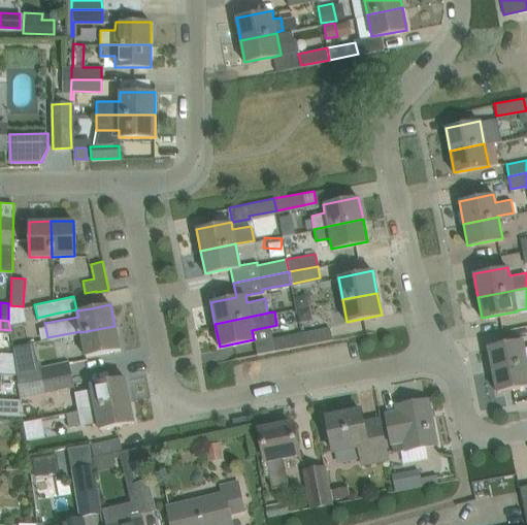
[(80,332),(86,355),(120,349),(114,326),(80,332)]
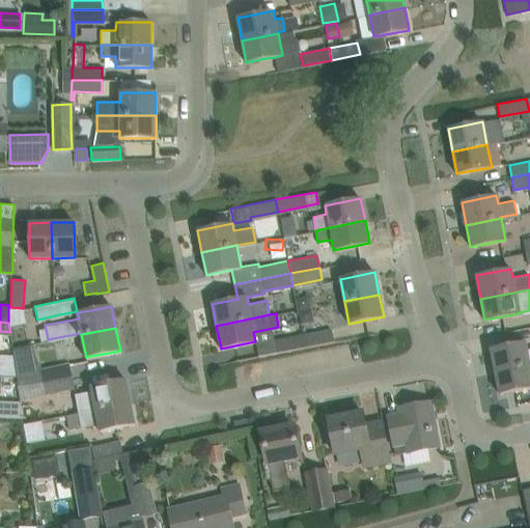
[(331,329),(302,334),(305,346),(333,340),(331,329)]
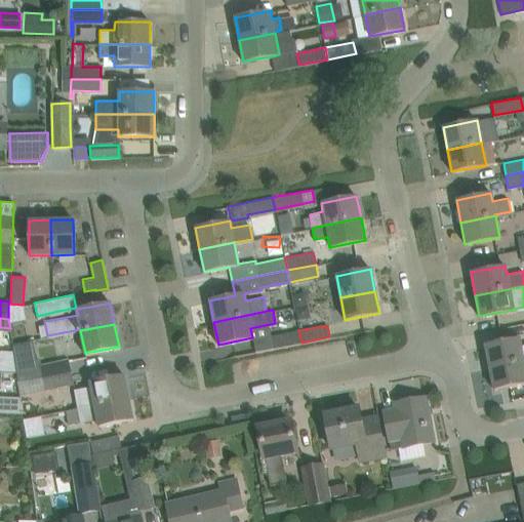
[(301,343),(298,330),(271,335),(273,348),(301,343)]
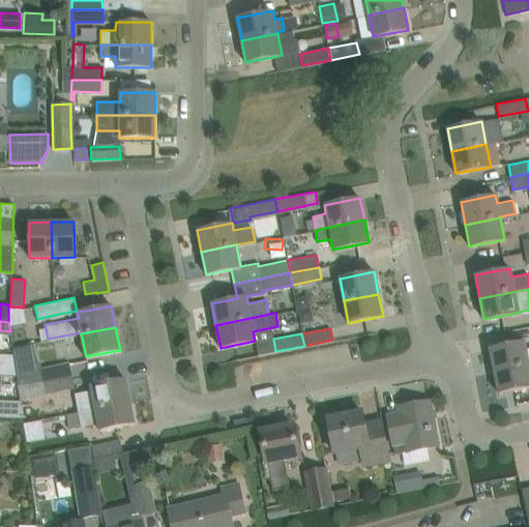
[(524,342),(490,348),(494,371),(528,363),(528,348),(526,349),(524,342)]
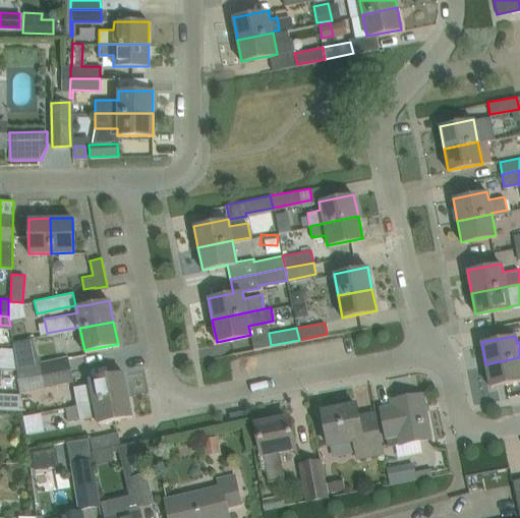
[(5,347),(4,367),(15,368),(12,347),(5,347)]
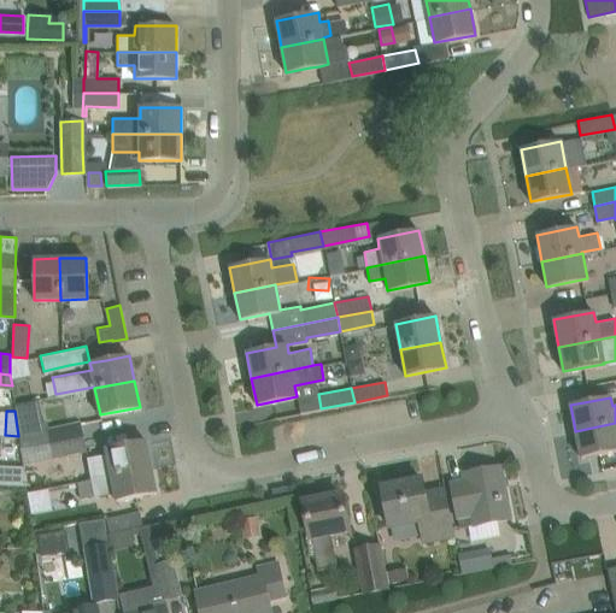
[(47,426),(35,429),(35,430),(37,443),(37,444),(48,442),(82,436),(80,422),(80,420),(47,426)]
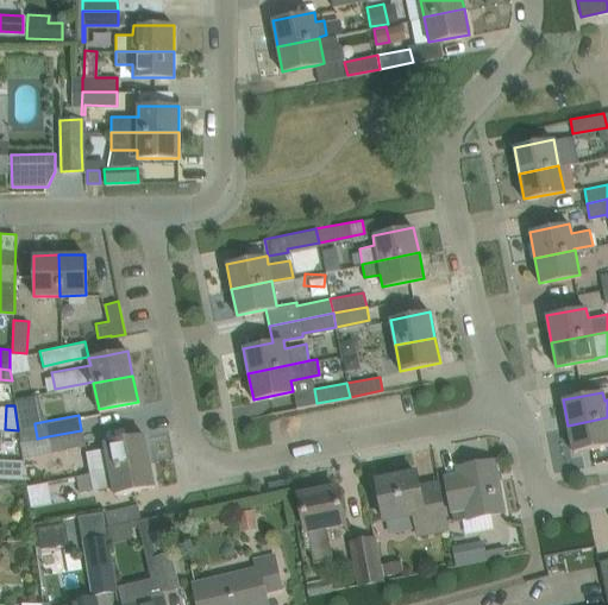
[(607,417),(568,426),(572,451),(607,443),(607,417)]
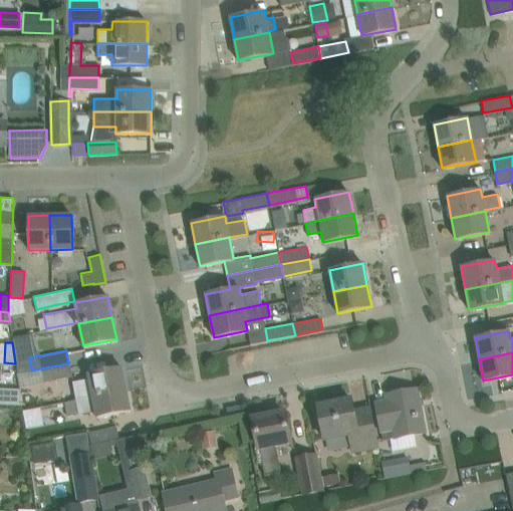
[(68,363),(40,368),(42,381),(70,375),(70,374),(68,363)]
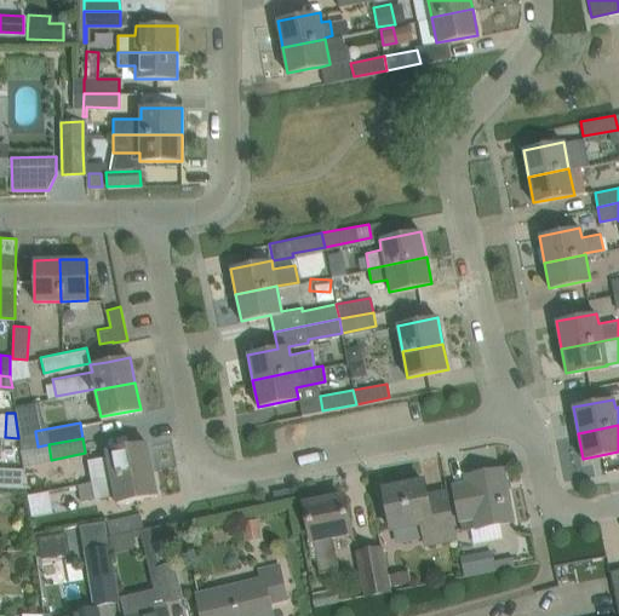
[(109,454),(86,459),(91,481),(152,470),(147,443),(122,448),(108,450),(109,454)]
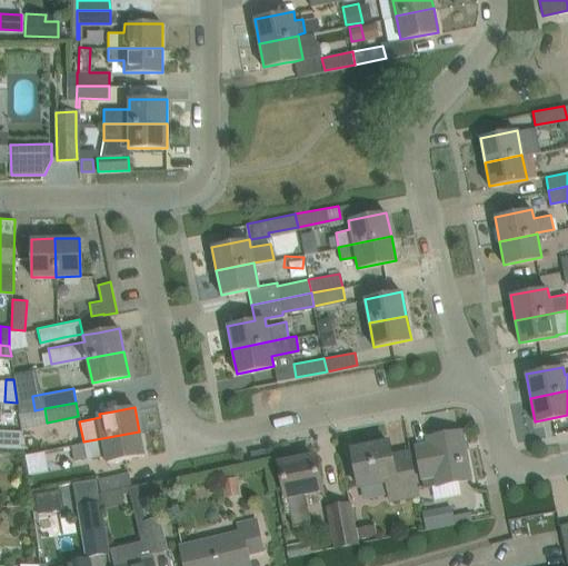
[(28,411),(18,414),(20,426),(20,427),(30,426),(28,411)]
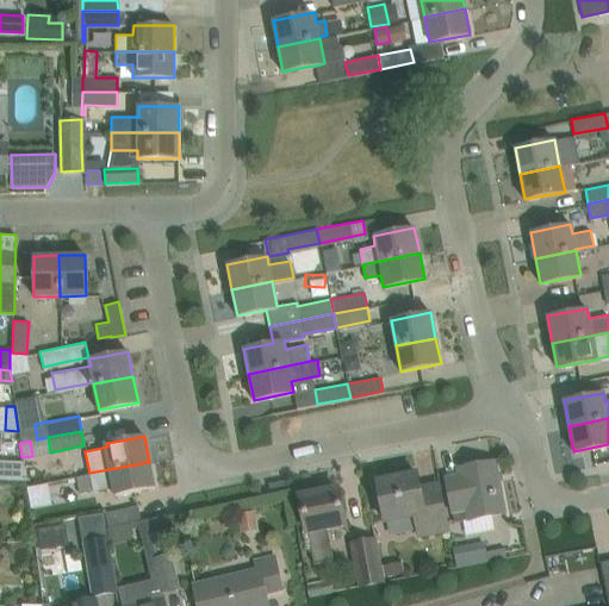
[(0,480),(26,481),(23,462),(0,460),(0,480)]
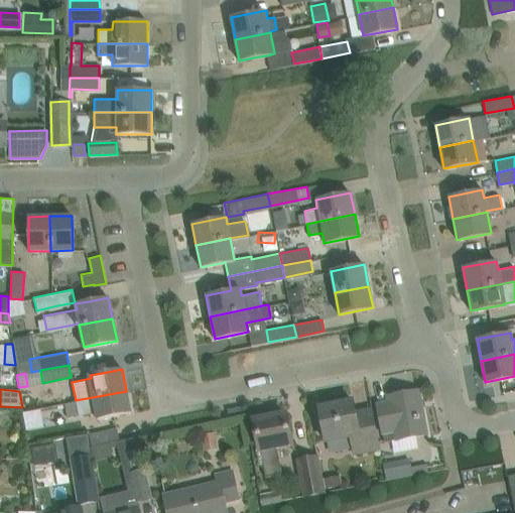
[(388,401),(376,404),(383,441),(426,433),(418,389),(387,395),(388,401)]
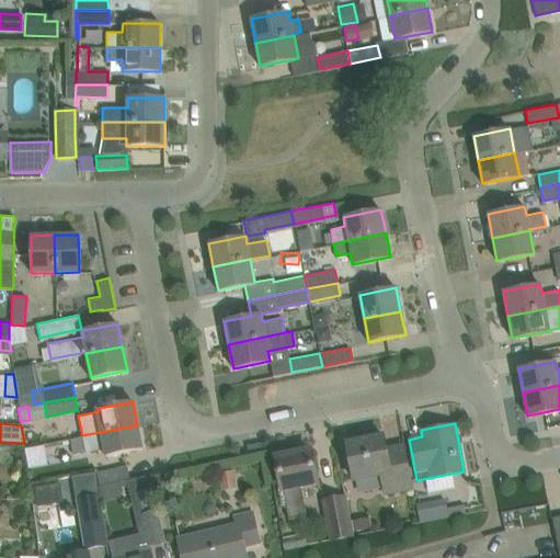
[(141,448),(137,425),(82,435),(69,437),(72,453),(84,450),(84,451),(105,447),(107,455),(141,448)]
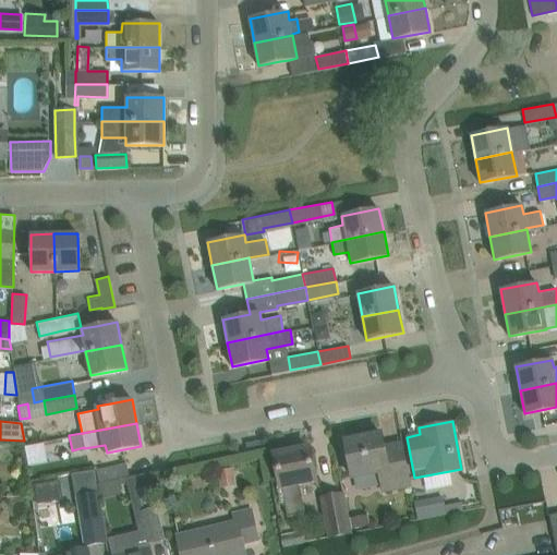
[(380,433),(344,441),(351,477),(378,471),(383,490),(408,484),(399,442),(383,445),(380,433)]
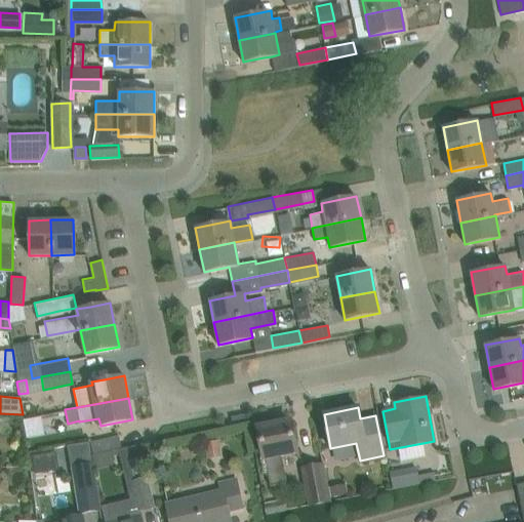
[(289,420),(257,427),(269,483),(285,480),(280,454),(295,451),(289,420)]
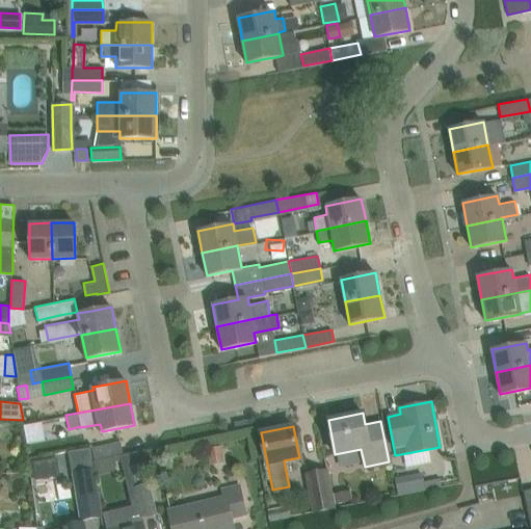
[(122,441),(94,446),(96,457),(124,452),(122,441)]
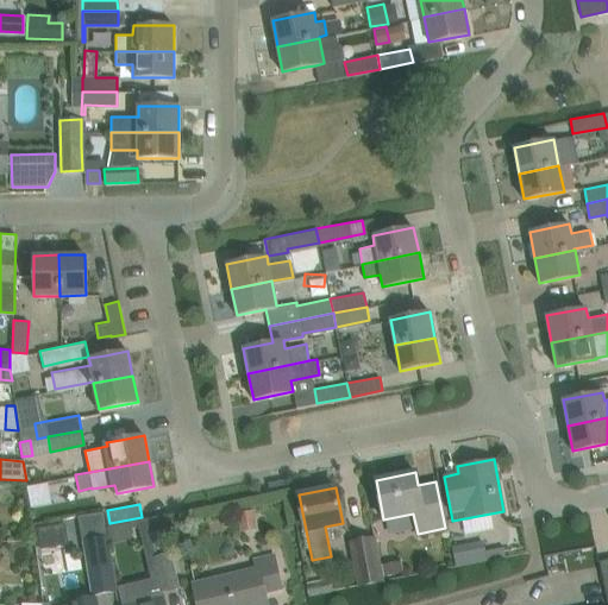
[(254,509),(236,511),(238,530),(257,527),(254,509)]
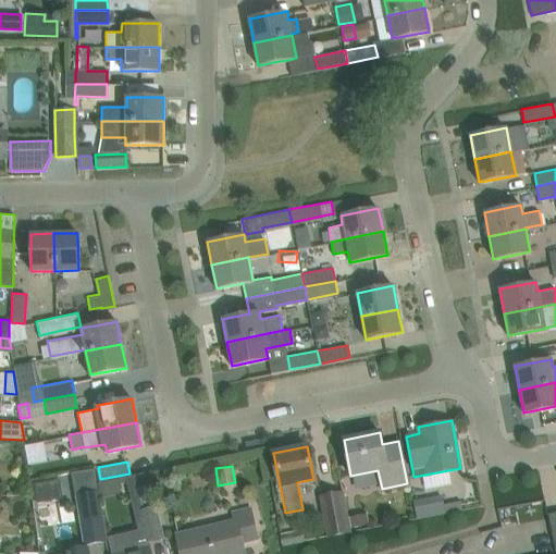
[(72,471),(75,493),(74,493),(83,540),(103,537),(95,490),(97,489),(94,468),(72,471)]
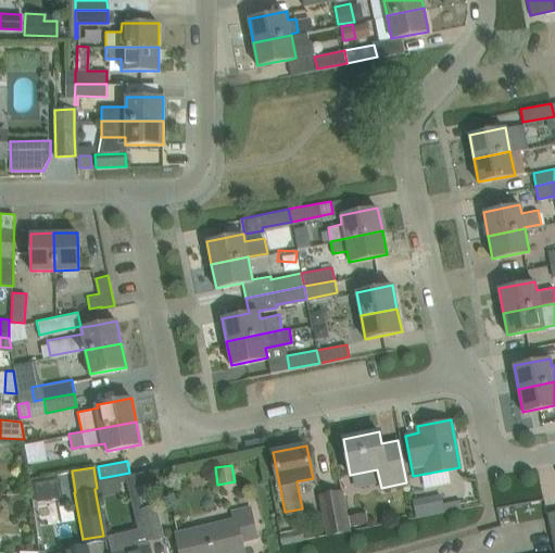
[(58,477),(33,481),(36,500),(53,498),(60,488),(58,477)]
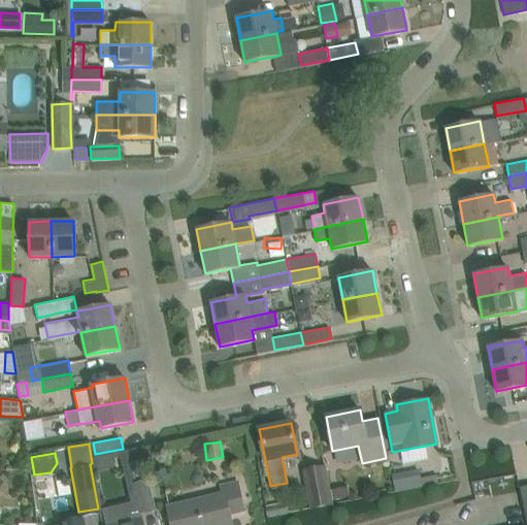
[(146,463),(128,467),(132,483),(134,493),(136,499),(138,512),(139,512),(154,509),(147,479),(150,479),(146,463)]
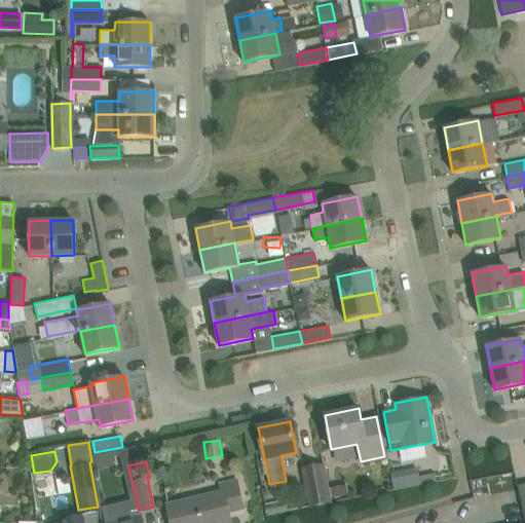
[(329,500),(325,481),(322,465),(303,469),(309,505),(329,500)]
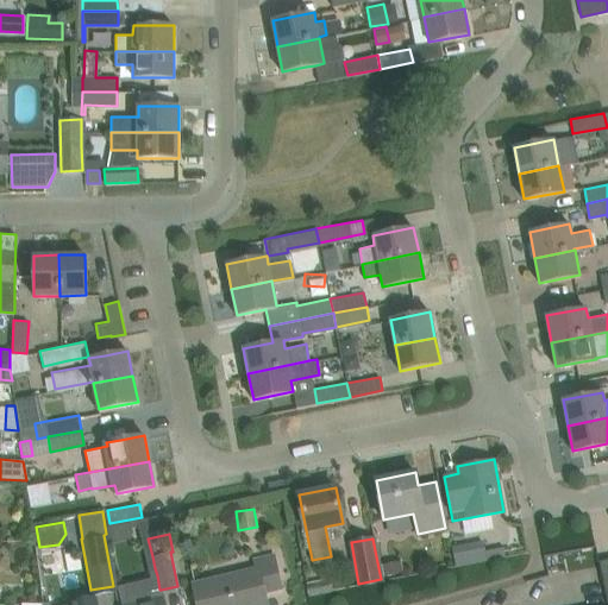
[(503,544),(483,549),(486,559),(505,554),(503,544)]
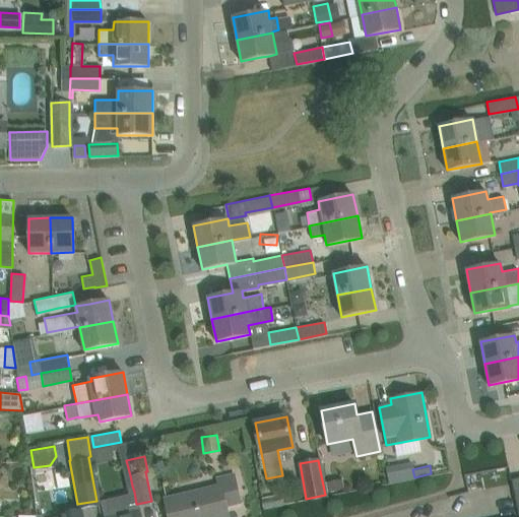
[(218,485),(165,498),(169,516),(226,516),(224,505),(240,502),(236,482),(234,473),(216,477),(218,485)]
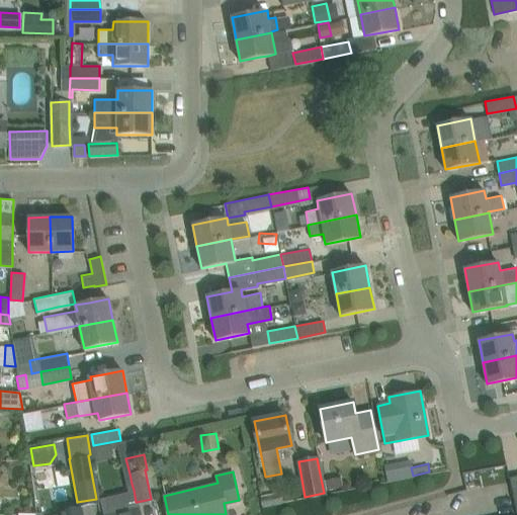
[(340,476),(323,479),(325,490),(342,487),(340,476)]
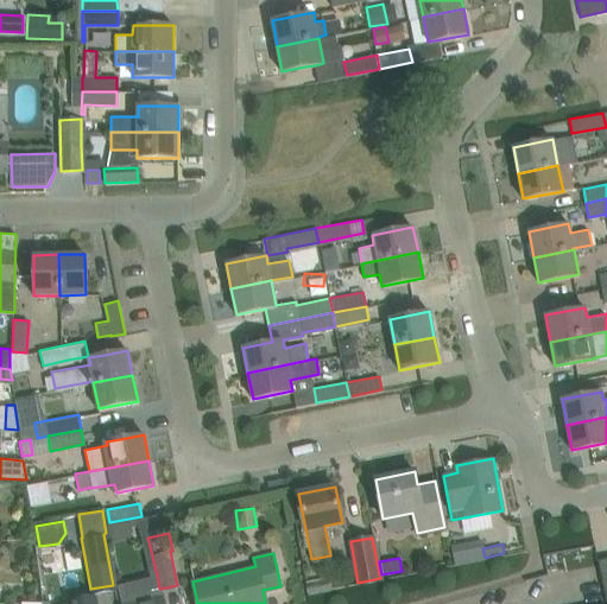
[(149,577),(115,584),(120,603),(163,603),(162,595),(160,589),(159,589),(157,574),(149,577)]
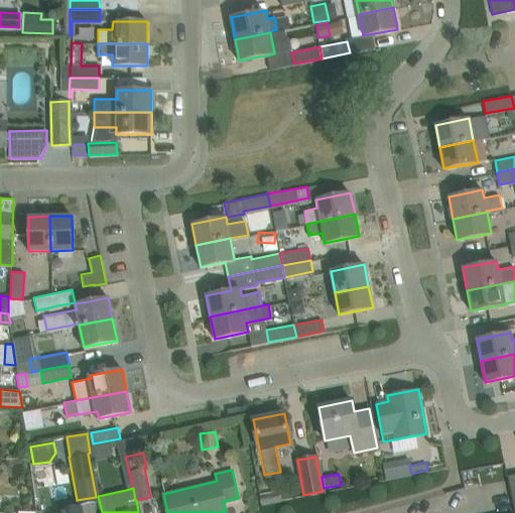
[(268,491),(258,493),(260,504),(271,502),(268,491)]
